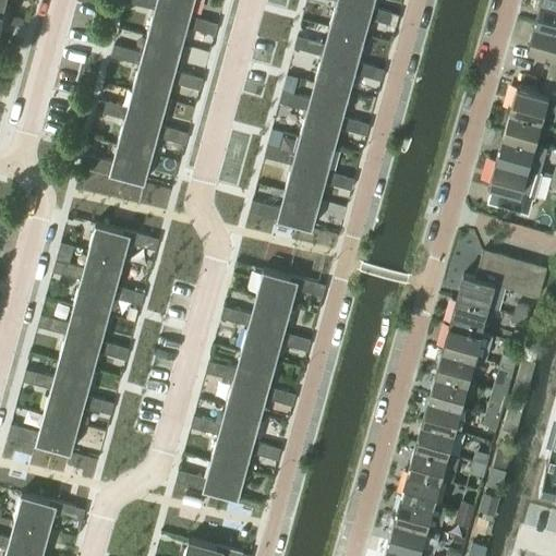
[(0,0),(0,11),(12,14),(13,8),(8,5),(9,0),(0,0)]
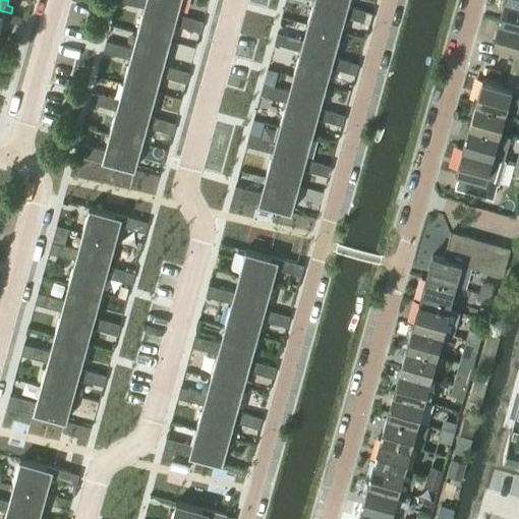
[(119,0),(119,3),(145,10),(145,9),(178,18),(178,17),(182,0),(155,0),(155,1),(149,0),(119,0)]
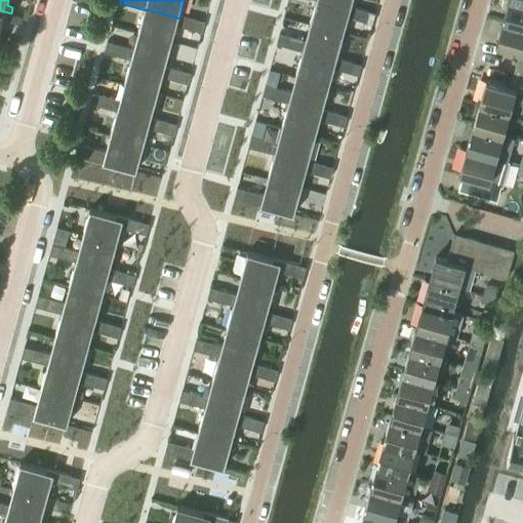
[(312,0),(317,1),(318,1),(351,9),(352,9),(353,0),(312,0)]
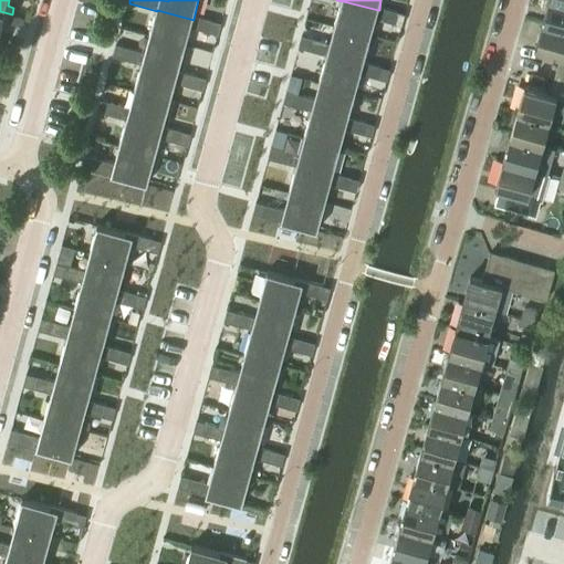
[(563,2),(552,0),(550,0),(543,24),(563,29),(563,2)]
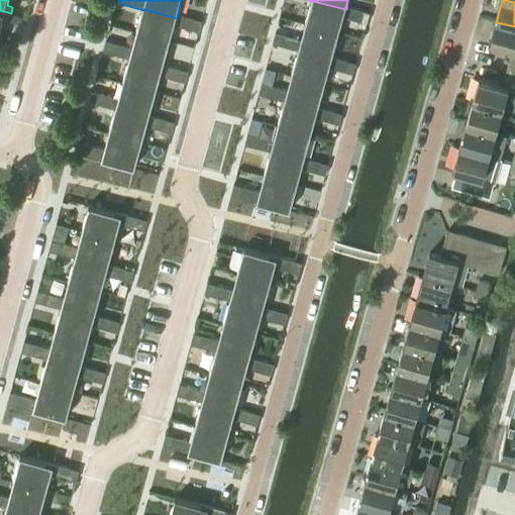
[(312,1),(305,27),(313,29),(313,28),(331,33),(332,32),(336,17),(343,19),(361,23),(368,25),(371,15),(364,13),(346,9),(345,9),(313,1),(312,1)]
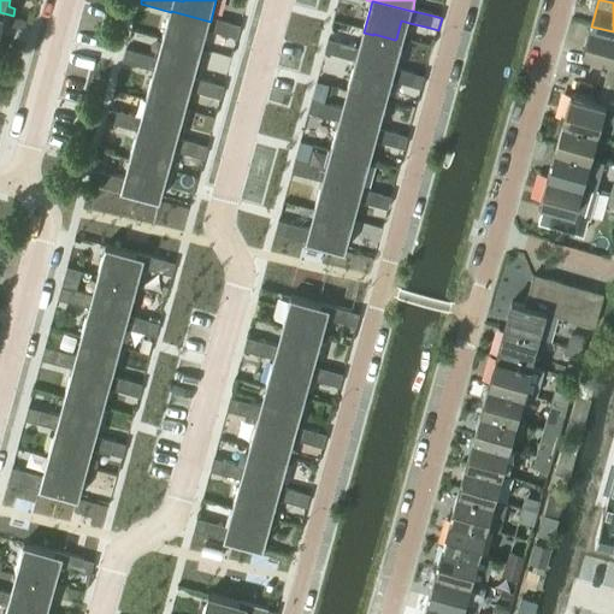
[(171,12),(163,42),(171,45),(172,43),(194,49),(194,48),(199,30),(208,33),(229,37),(238,41),(242,29),(231,25),(211,21),(211,22),(171,11),(171,12)]
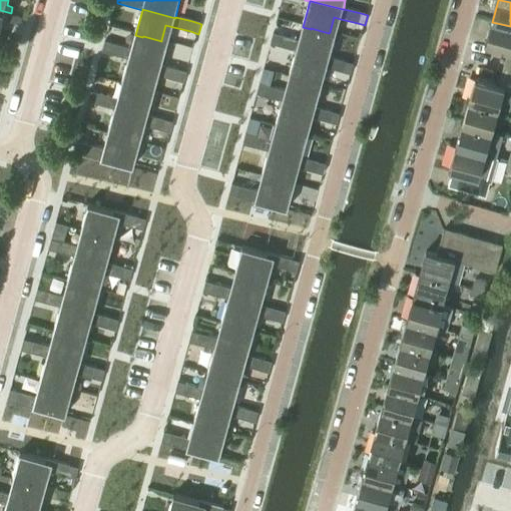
[(0,29),(3,20),(8,22),(11,13),(0,10),(0,29)]
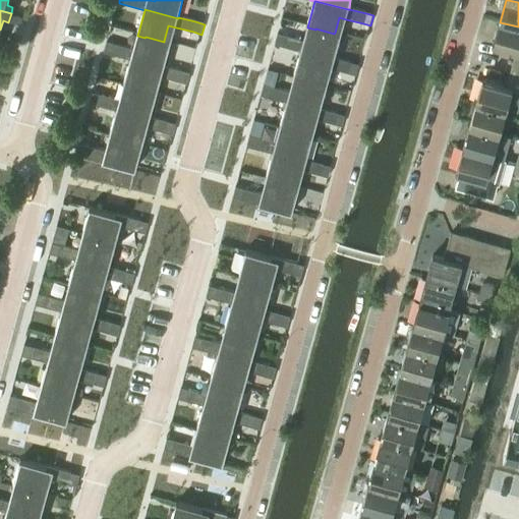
[(518,26),(500,22),(494,46),(517,52),(514,63),(518,64),(518,26)]
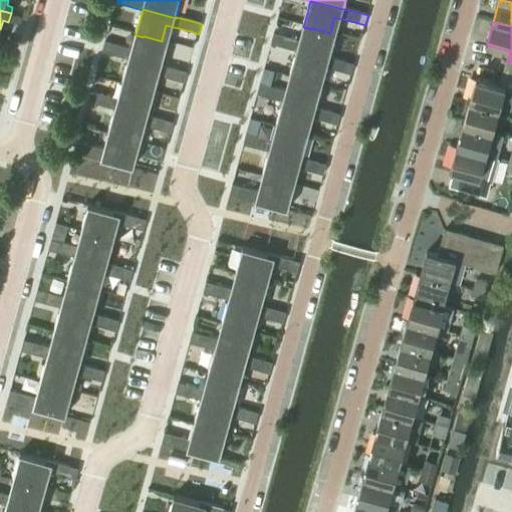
[(274,40),(272,45),(297,52),(297,51),(330,60),(330,59),(337,34),(330,32),(329,33),(311,28),(311,29),(307,43),(299,41),(275,35),(274,40)]
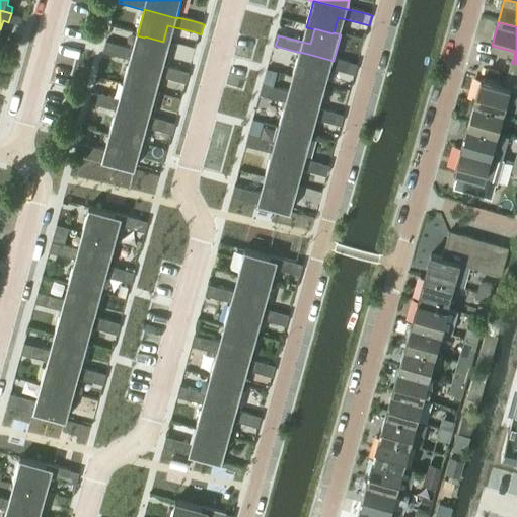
[(107,44),(104,54),(113,56),(130,61),(131,60),(163,69),(164,68),(170,43),(163,41),(163,42),(145,37),(144,38),(140,53),(133,51),(116,46),(107,44)]
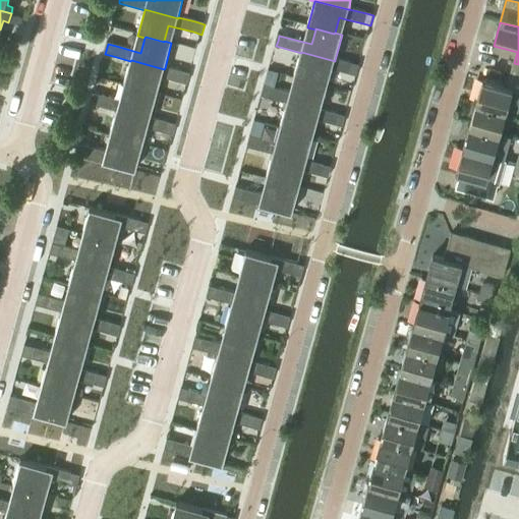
[(301,53),(294,78),(301,80),(301,79),(321,84),(321,83),(325,68),(332,70),(356,76),(358,71),(359,66),(335,60),(335,61),(301,52),(301,53)]
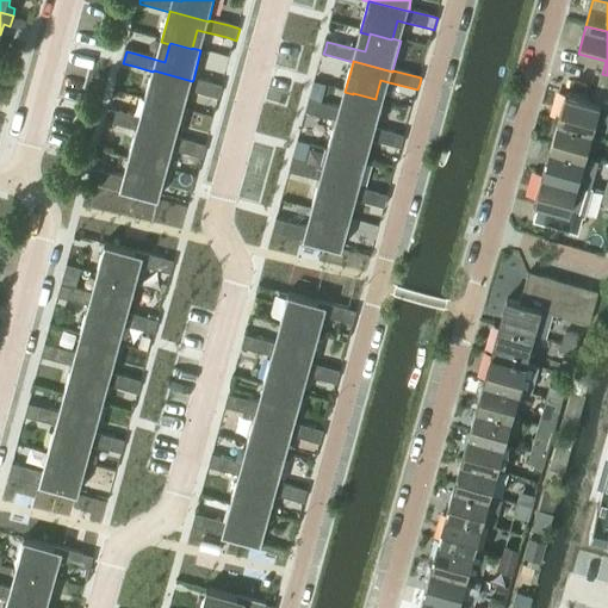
[(153,72),(144,101),(154,104),(154,103),(175,109),(177,107),(181,90),(190,92),(219,100),(223,90),(223,88),(213,85),(193,80),(192,81),(154,70),(153,72)]
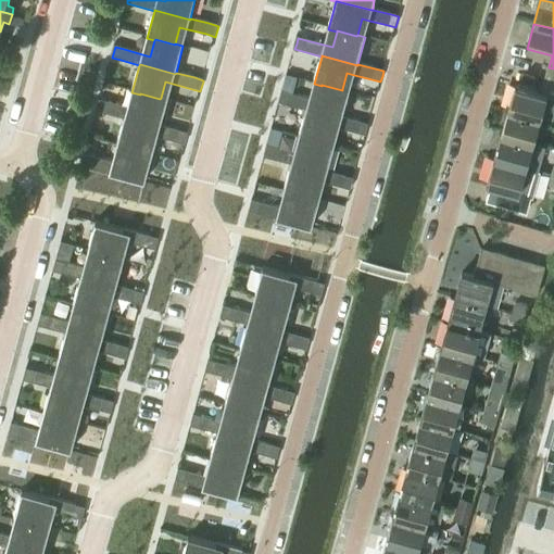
[(553,68),(549,67),(544,80),(553,83),(553,68)]
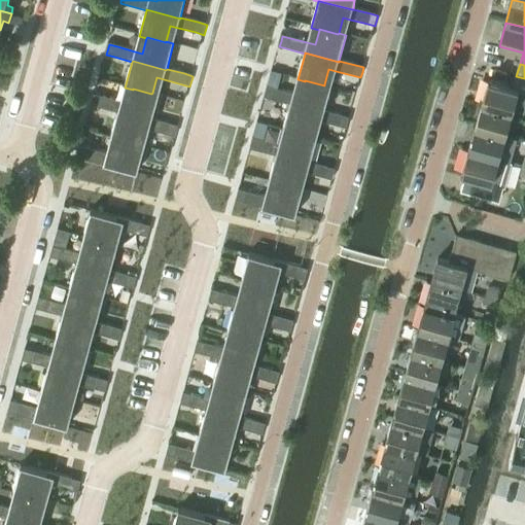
[(489,81),(483,106),(513,114),(524,117),(524,78),(516,76),(513,89),(489,81)]
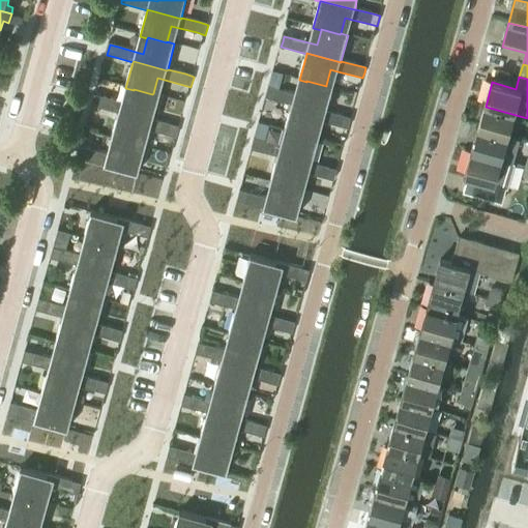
[(268,93),(267,98),(292,106),(292,105),(326,114),(326,113),(333,87),(326,85),(326,86),(306,81),(306,82),(302,97),(295,95),(269,88),(268,93)]
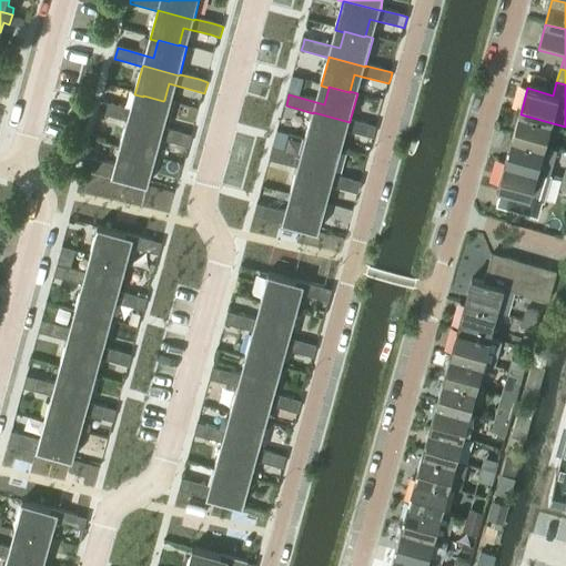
[(101,109),(100,114),(128,122),(128,121),(164,131),(164,130),(172,102),(164,100),(163,101),(143,95),(143,97),(139,113),(130,111),(103,103),(101,109)]
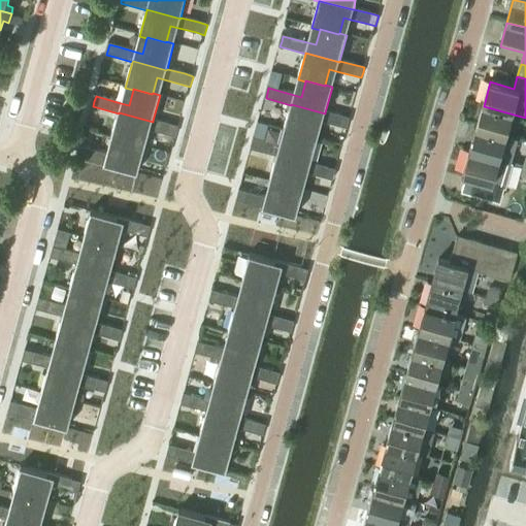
[(291,105),(284,131),(291,133),(291,132),(310,137),(310,136),(315,121),(322,123),(339,128),(348,130),(350,119),(342,118),(325,112),(325,113),(291,104),(291,105)]
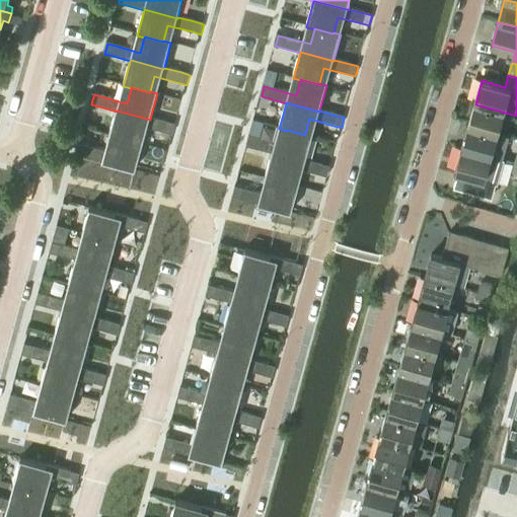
[(475,104),(468,127),(498,135),(505,113),(475,104)]
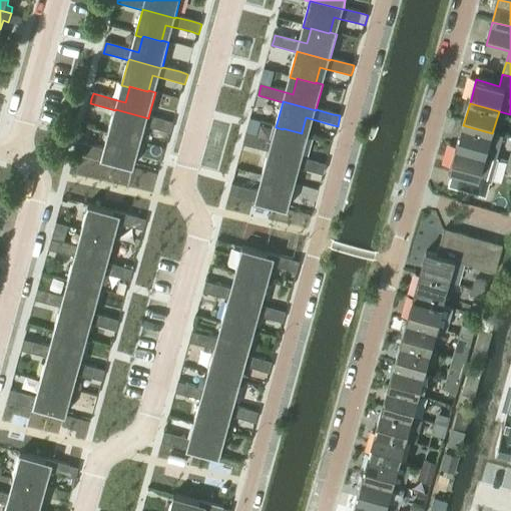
[(115,110),(108,135),(115,137),(115,136),(134,141),(134,140),(138,125),(145,127),(162,132),(170,134),(173,124),(165,121),(148,117),(148,118),(115,109),(115,110)]
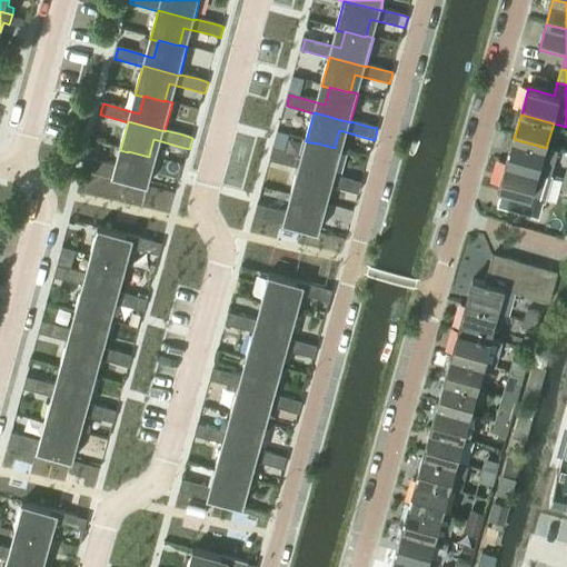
[(514,139),(507,163),(539,172),(554,176),(560,152),(546,148),(514,139)]
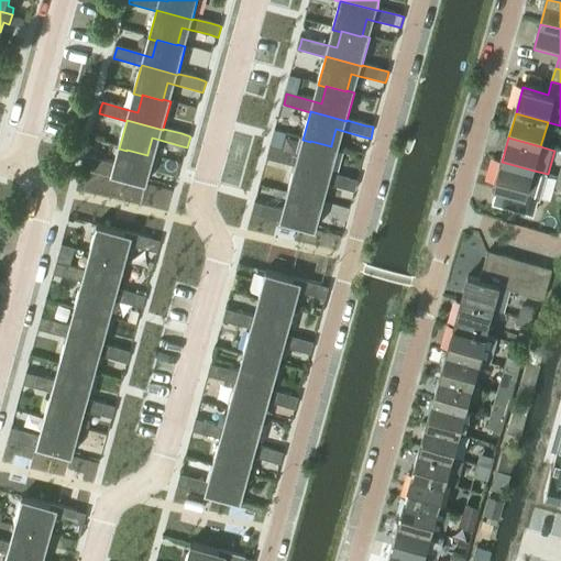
[(271,154),(268,160),(295,167),(295,166),(331,176),(331,175),(339,147),(331,145),(331,146),(310,141),(310,142),(306,158),(298,156),(272,149),(271,154)]
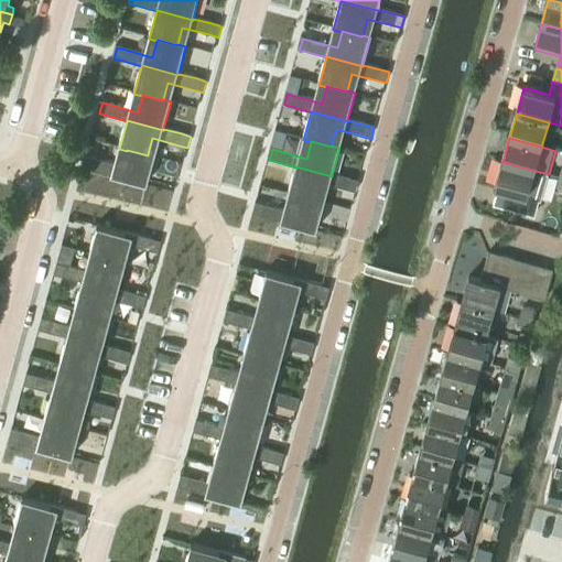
[(86,163),(84,170),(119,179),(148,186),(155,157),(148,154),(148,155),(127,150),(127,151),(122,168),(115,165),(87,158),(86,163)]
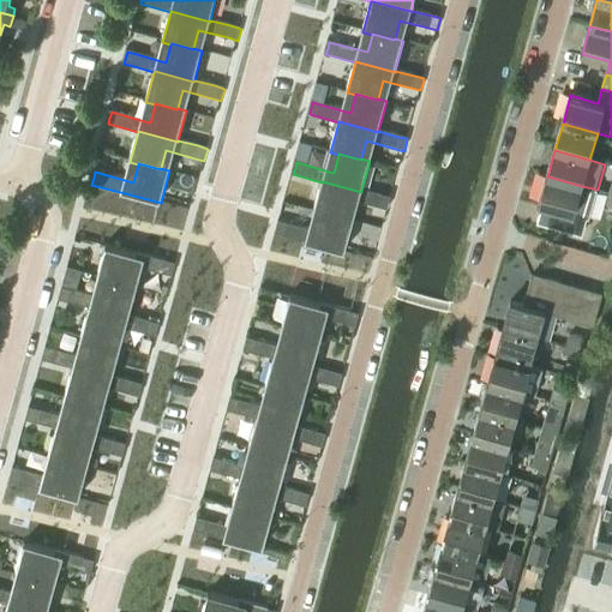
[(539,222),(539,225),(581,237),(583,237),(588,220),(591,220),(599,191),(598,190),(582,186),(547,177),(540,204),(544,205),(539,222)]
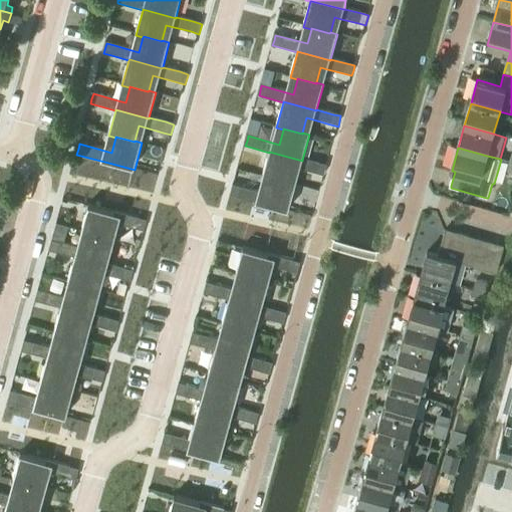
[(269,153),(262,178),(269,180),(270,179),(288,184),(288,183),(292,168),(300,170),(317,175),(324,177),(327,167),(319,165),(302,160),(302,161),(269,152),(269,153)]
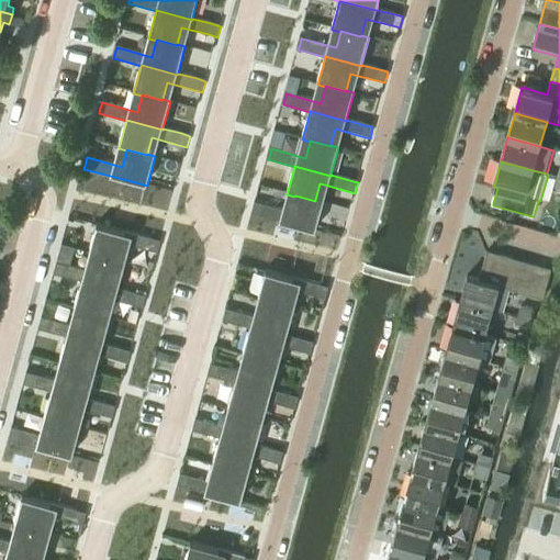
[(256,203),(253,215),(287,225),(288,224),(315,232),(324,202),(315,200),(315,201),(295,196),(294,197),(290,213),(282,211),(264,205),(256,203)]
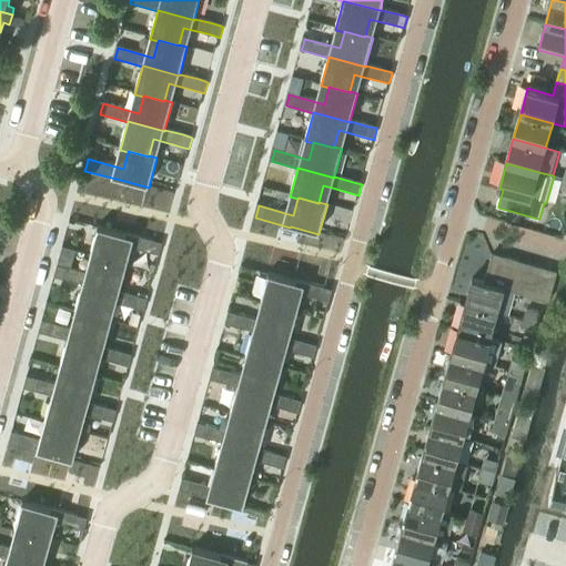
[(99,226),(90,256),(99,259),(99,258),(119,263),(119,262),(124,246),(132,249),(151,253),(160,255),(163,244),(154,242),(127,234),(99,226)]
